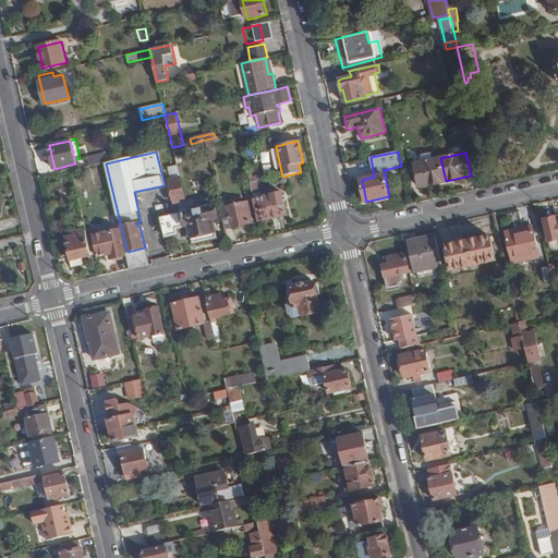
[(429,184),(446,181),(440,158),(433,160),(431,154),(424,155),(425,161),(415,165),(421,187),(422,186),(422,187),(429,186),(429,184)]
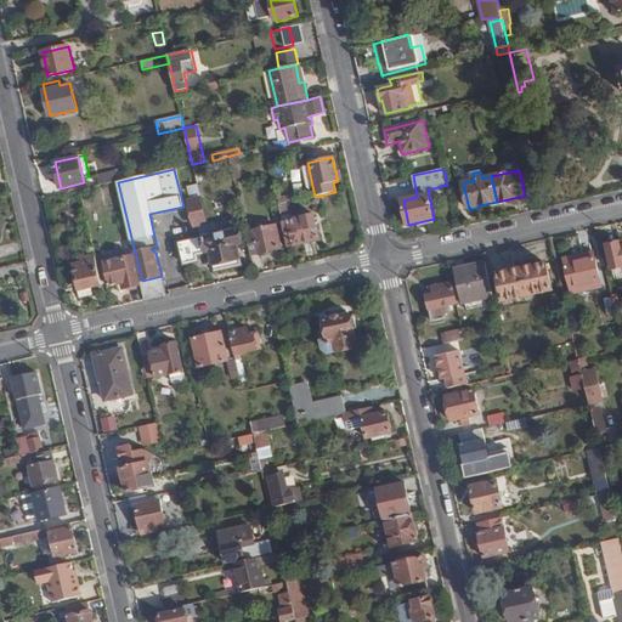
[(99,176),(101,186),(118,182),(117,173),(99,176)]
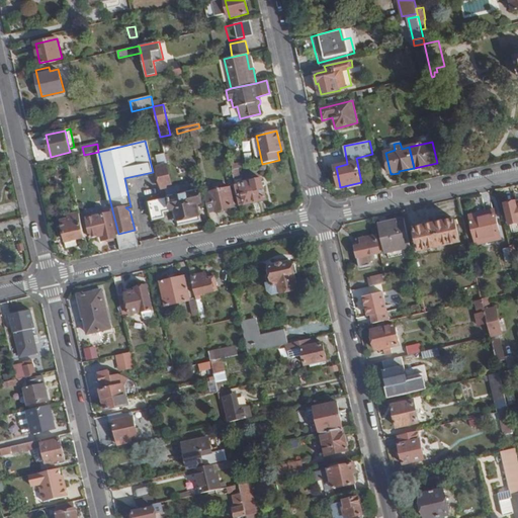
[(158,170),(163,188),(166,187),(173,185),(165,154),(158,156),(161,169),(158,170)]
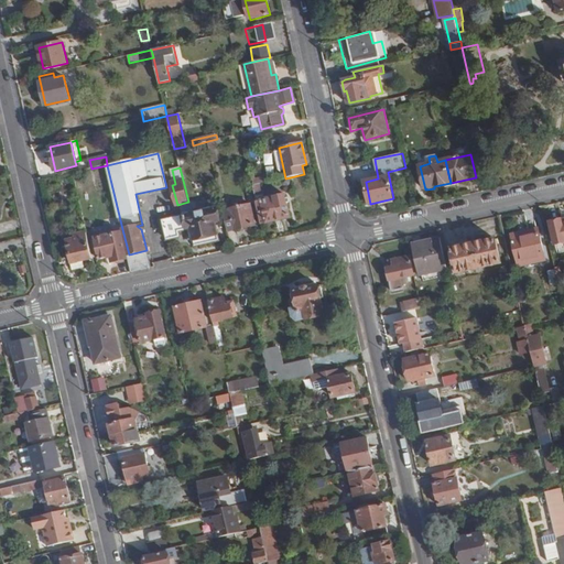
[(263,194),(260,184),(253,185),(256,196),(263,194)]
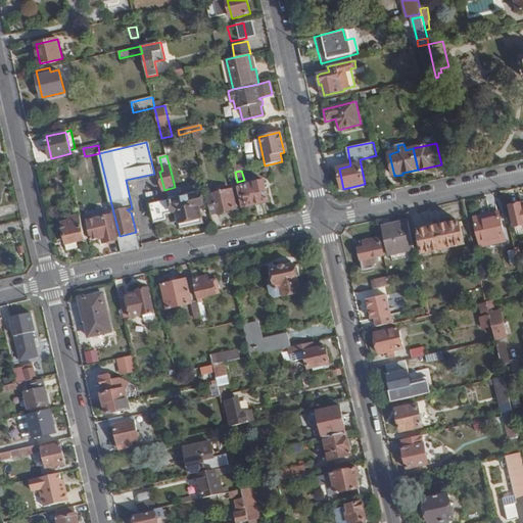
[(238,186),(243,207),(269,201),(264,180),(245,185),(238,186)]
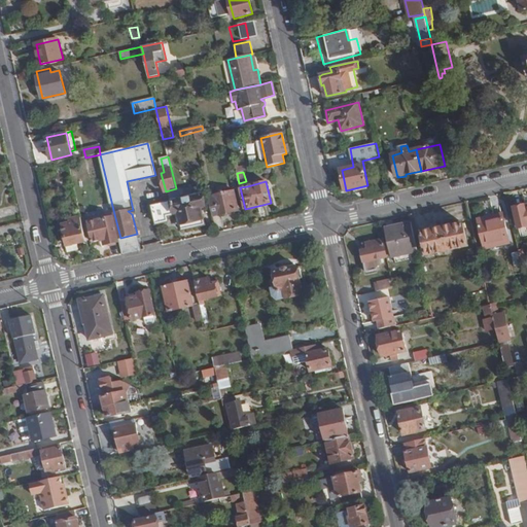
[(156,222),(157,222),(168,220),(167,215),(178,212),(182,227),(204,223),(201,205),(205,204),(203,192),(178,199),(176,188),(169,190),(172,201),(152,205),(156,222)]
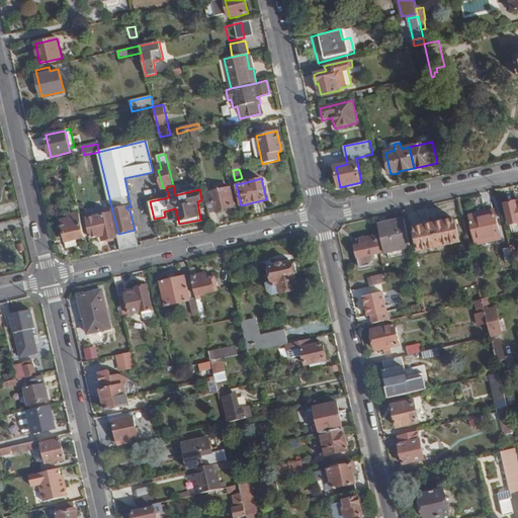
[(205,192),(210,212),(233,207),(230,195),(232,195),(229,185),(210,189),(210,191),(205,192)]
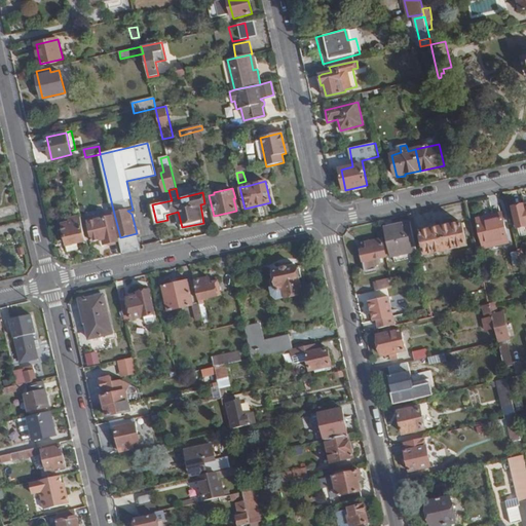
[(525,225),(525,204),(514,208),(519,227),(525,225)]
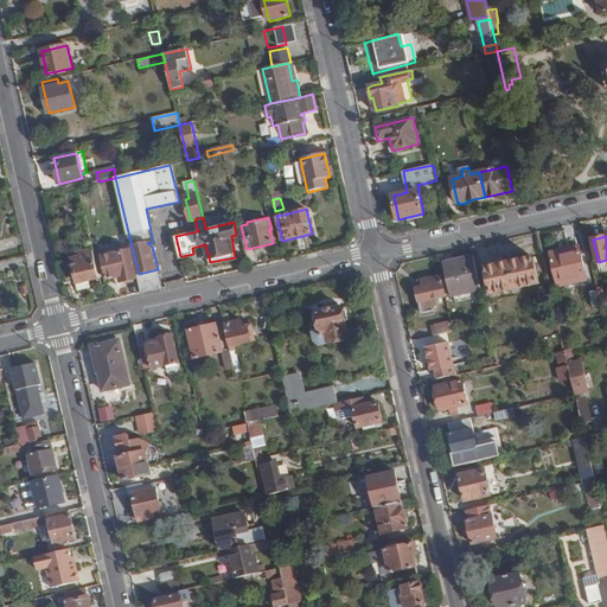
[(580,247),(568,249),(570,256),(581,253),(580,247)]
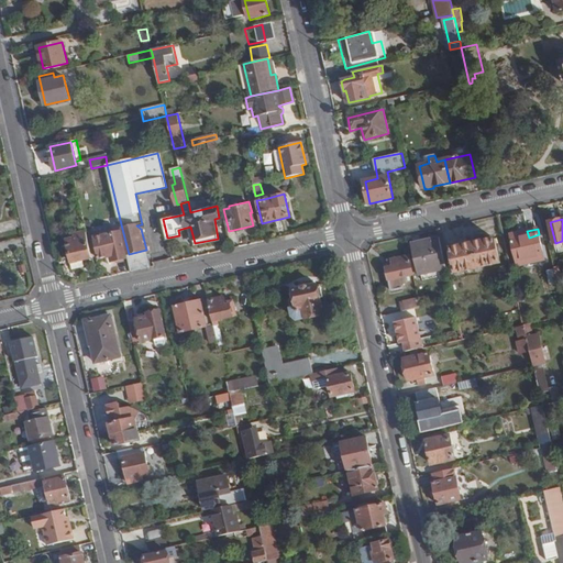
[(94,257),(87,231),(76,234),(77,238),(68,240),(73,256),(74,262),(83,260),(94,257)]
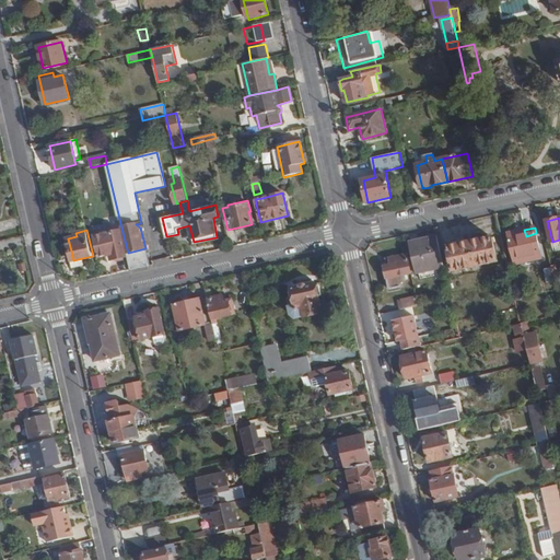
[(526,236),(524,230),(509,233),(516,264),(541,258),(536,233),(526,236)]
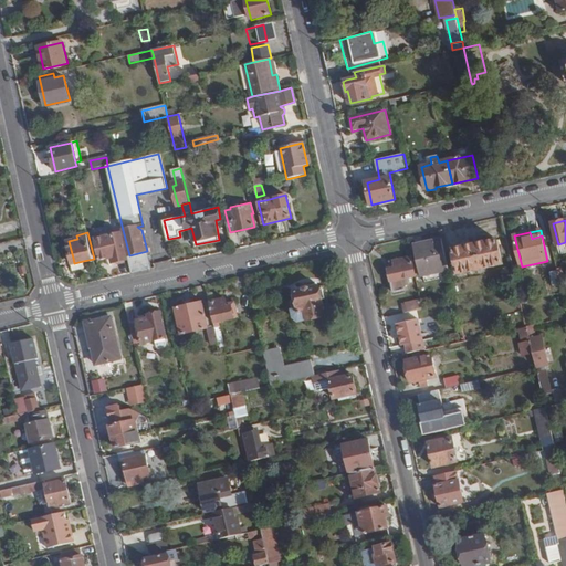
[(127,259),(121,233),(96,240),(101,260),(115,257),(117,262),(127,259)]
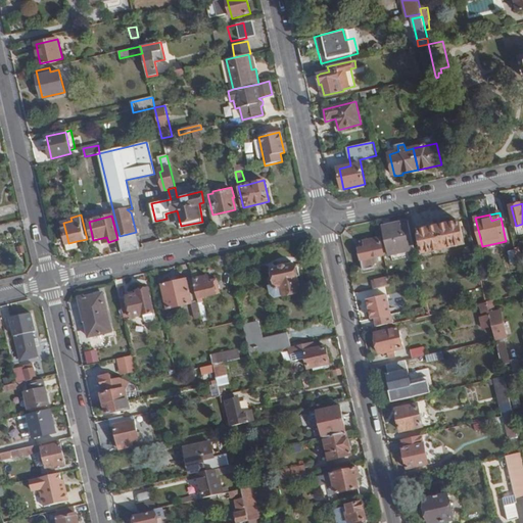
[(416,250),(409,221),(382,227),(385,238),(381,239),(384,255),(385,257),(416,250)]
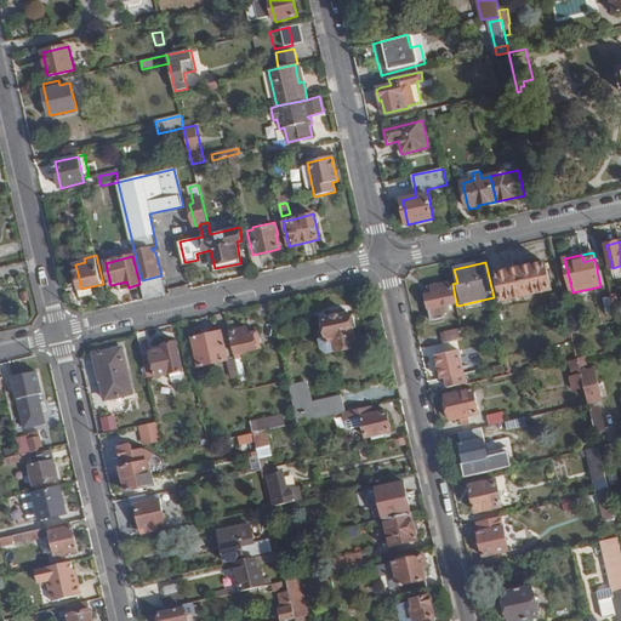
[(553,290),(546,263),(499,274),(505,301),(553,290)]
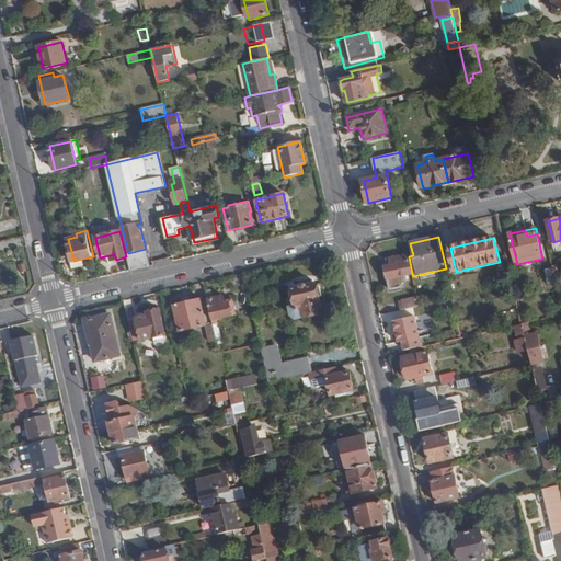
[(132,271),(150,266),(146,249),(128,253),(132,271)]
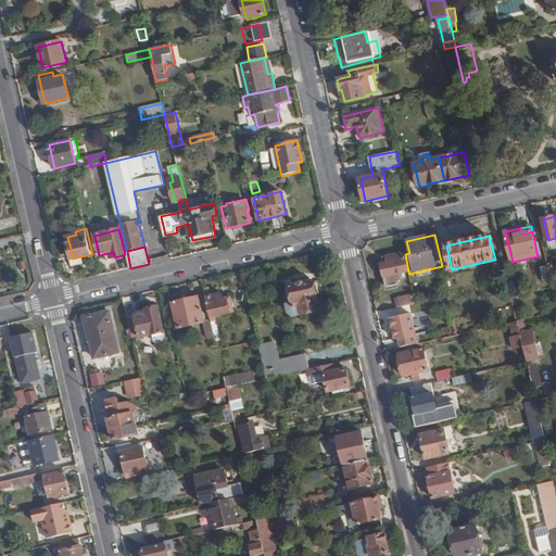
[(405,254),(405,252),(388,256),(389,263),(386,264),(382,265),(388,288),(397,285),(395,275),(408,272),(405,254)]
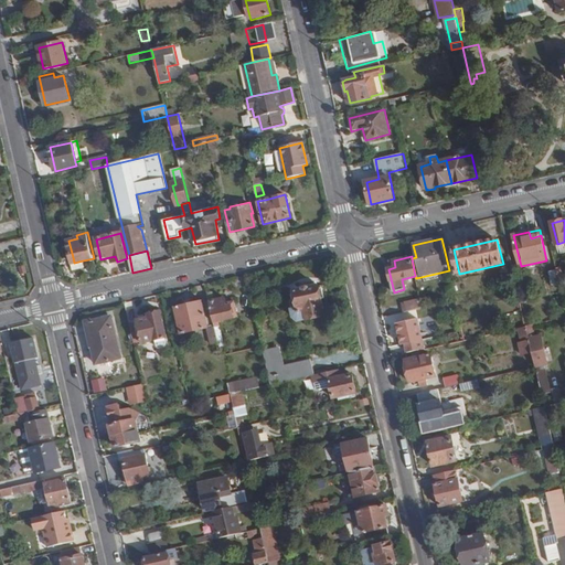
[(74,263),(73,257),(70,257),(73,270),(84,268),(83,260),(74,263)]
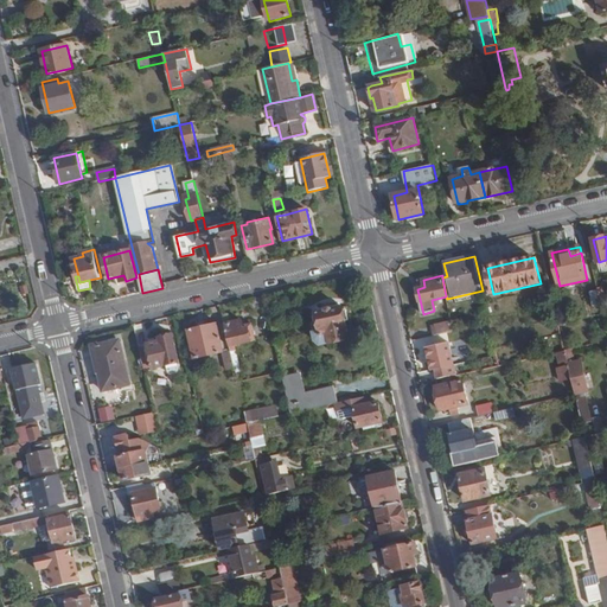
[(588,292),(590,307),(599,305),(595,291),(588,292)]
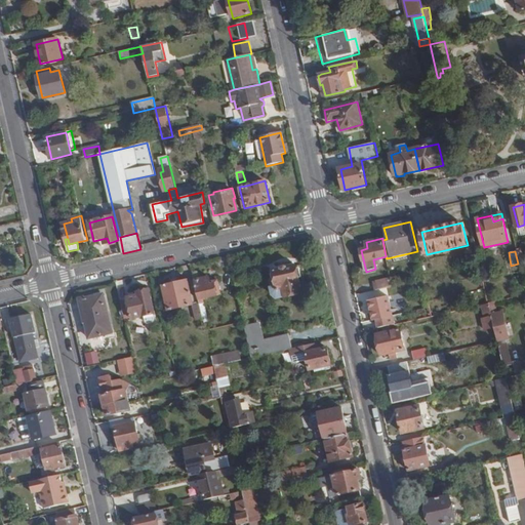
[(285,295),(301,292),(298,278),(301,276),(299,268),(295,267),(295,266),(274,271),(278,288),(283,288),(285,295)]
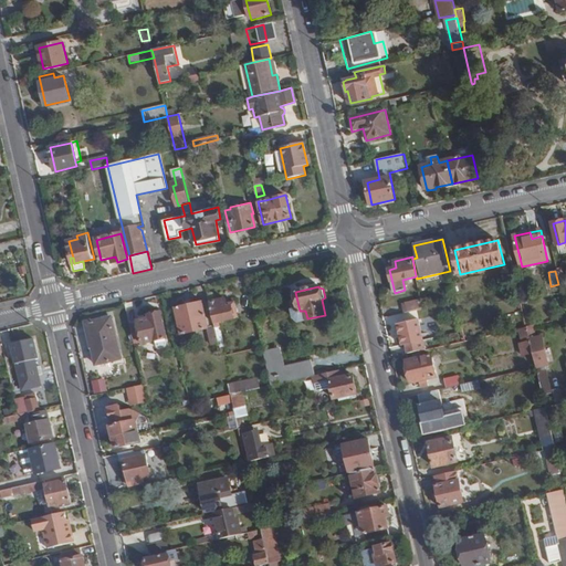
[(224,297),(209,302),(216,328),(220,326),(220,322),(236,317),(232,305),(227,306),(227,304),(224,297)]
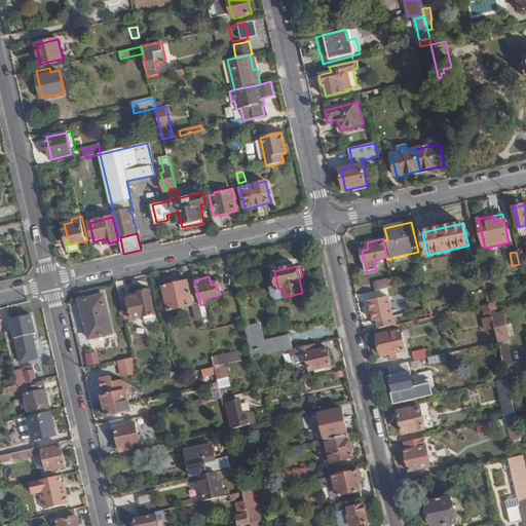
[(378,282),(380,290),(392,287),(390,277),(378,282)]
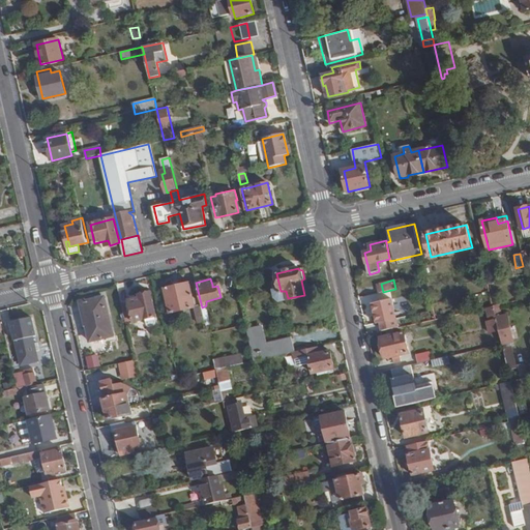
[(202,307),(196,283),(189,284),(188,282),(164,288),(170,313),(194,307),(196,315),(203,313),(202,307)]
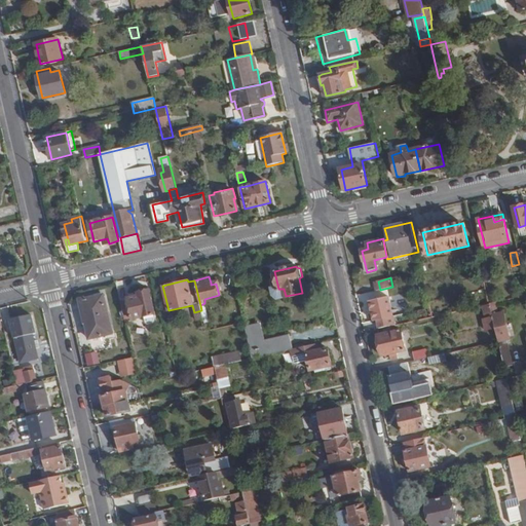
[(218,280),(211,283),(211,285),(216,284),(219,295),(222,295),(218,280)]
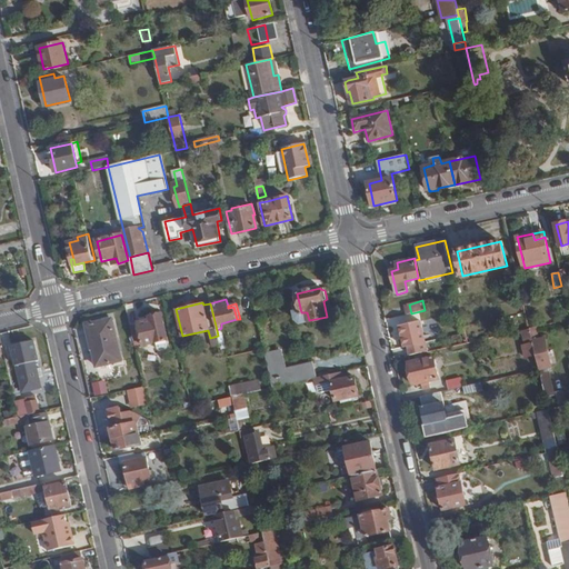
[(130,326),(132,333),(139,331),(142,345),(167,339),(160,312),(149,316),(149,319),(137,321),(137,323),(130,326)]
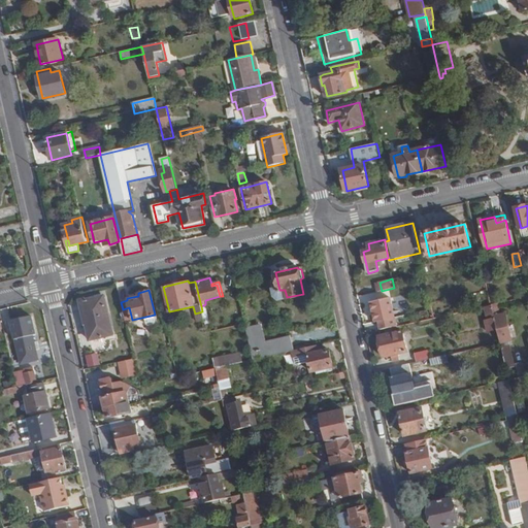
[(113,335),(104,296),(81,301),(91,340),(113,335)]
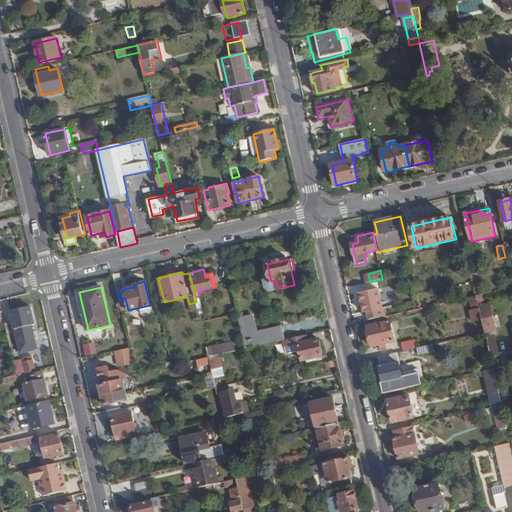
[(384,307),(379,289),(361,293),(366,312),(384,307)]
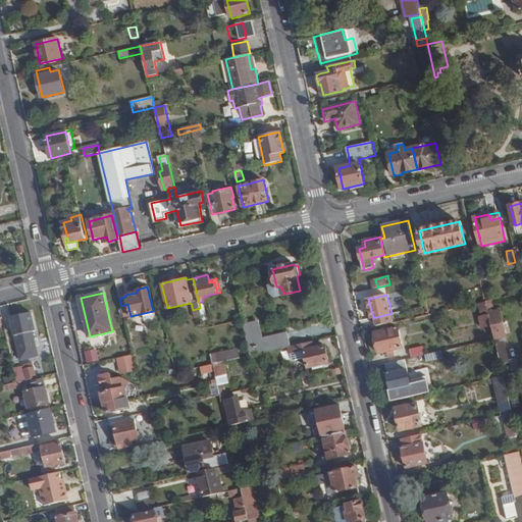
[(491,301),(486,302),(491,325),(494,338),(501,363),(509,362),(503,337),(506,336),(500,310),(494,311),(491,301)]
